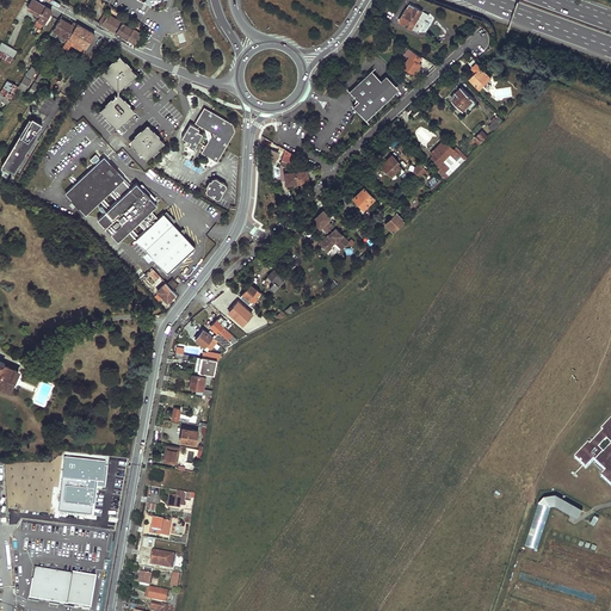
[(35,0),(31,0),(28,8),(36,13),(34,17),(37,19),(45,6),(37,1),(35,0)]
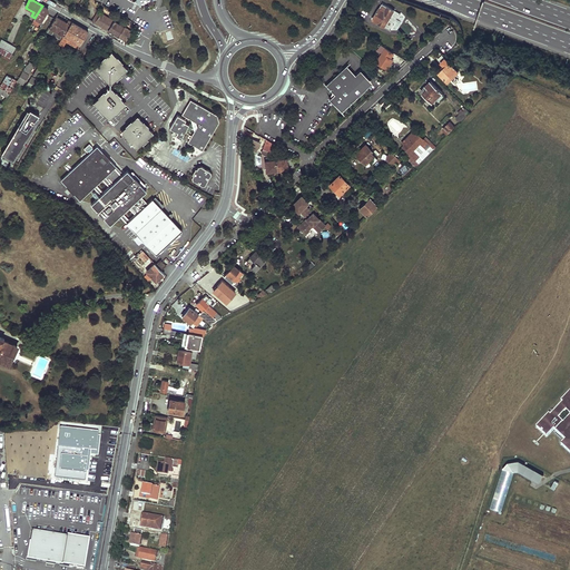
[(42,6),(35,18),(43,23),(49,15),(46,13),(48,9),(42,6)]
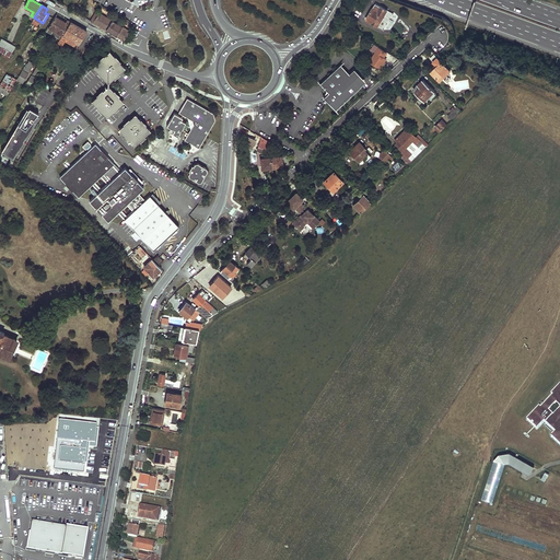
[(385,14),(387,10),(382,6),(378,11),(373,8),(366,19),(377,25),(381,22),(383,23),(387,15),(385,14)]
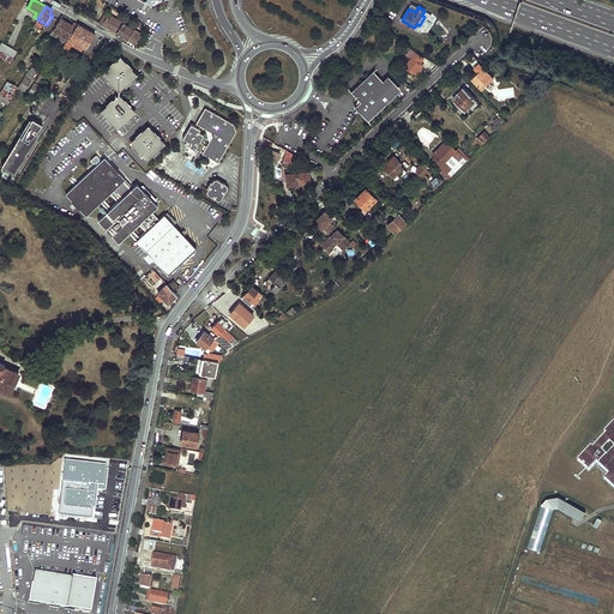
[(108,13),(102,24),(136,44),(142,35),(122,22),(122,20),(120,19),(119,20),(108,13)]
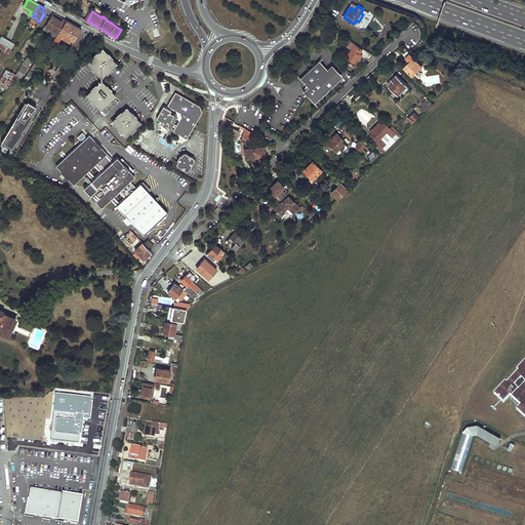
[(45,25),(43,29),(56,37),(66,21),(63,18),(62,21),(52,14),(45,25)]
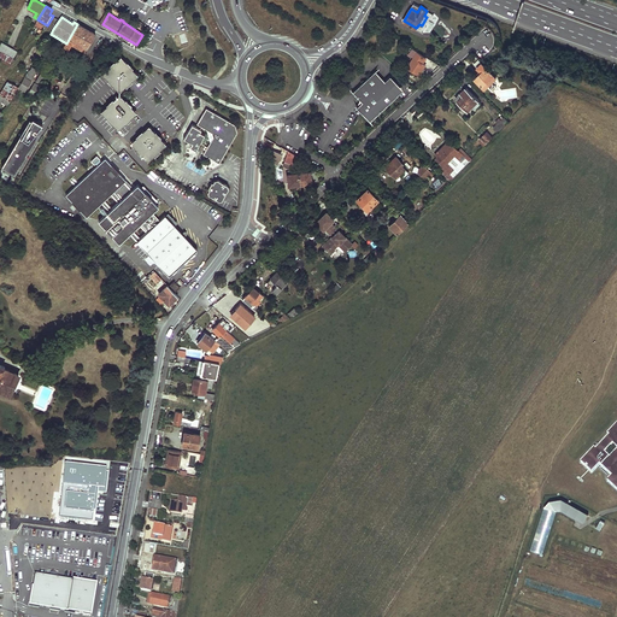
[(89,30),(77,24),(66,43),(64,47),(70,50),(72,45),(84,52),(95,34),(89,30)]
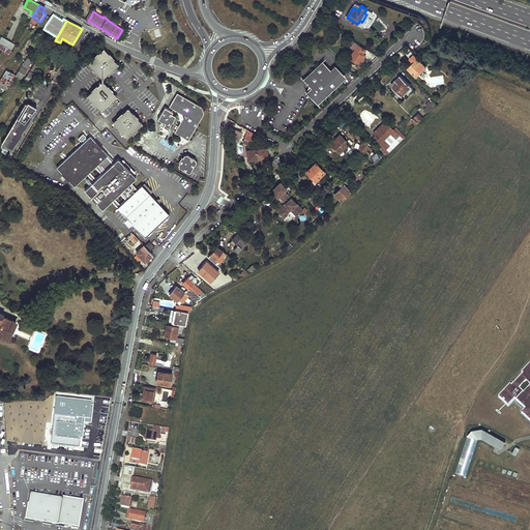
[(1,36),(0,38),(0,42),(11,50),(15,45),(1,36)]
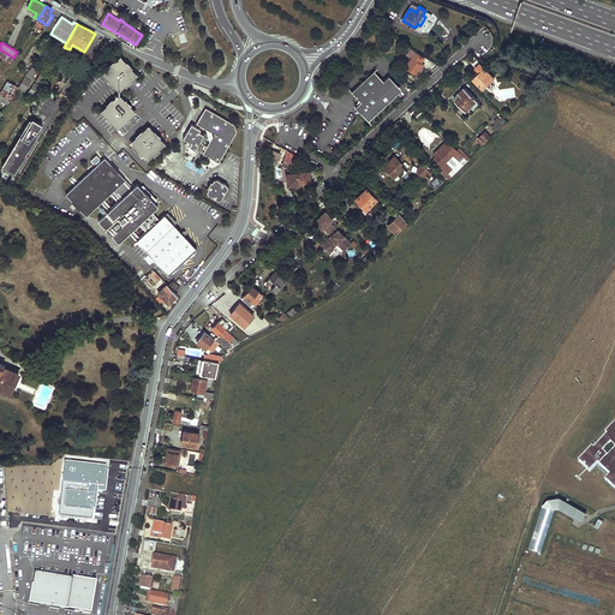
[(0,49),(0,58),(10,64),(13,58),(0,49)]
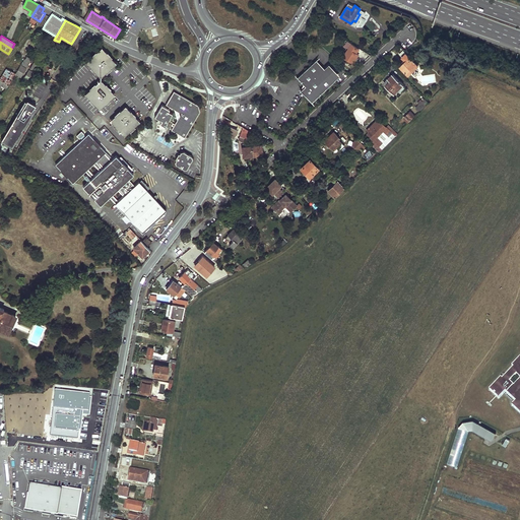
[(352,63),(359,54),(356,53),(360,48),(352,44),(343,57),(352,63)]
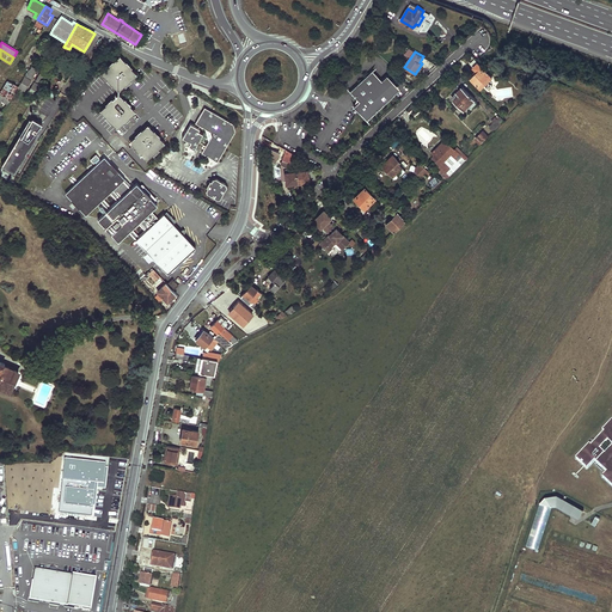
[(118,57),(103,72),(103,74),(117,90),(120,90),(135,75),(135,73),(121,57),(118,57)]
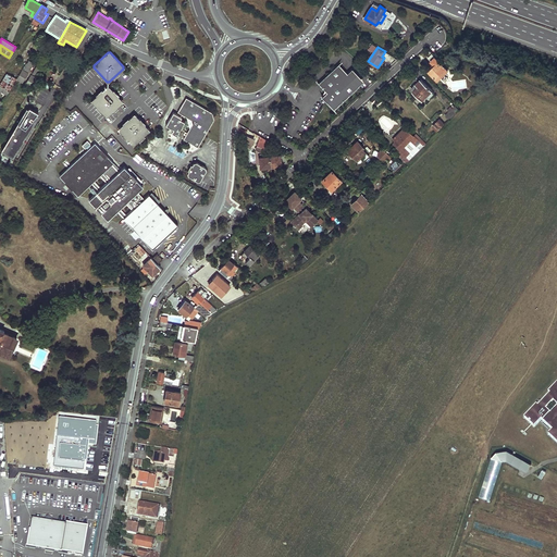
[(448,71),(432,53),(428,58),(435,65),(429,71),(437,81),(441,77),(445,81),(448,77),(445,73),(448,71)]
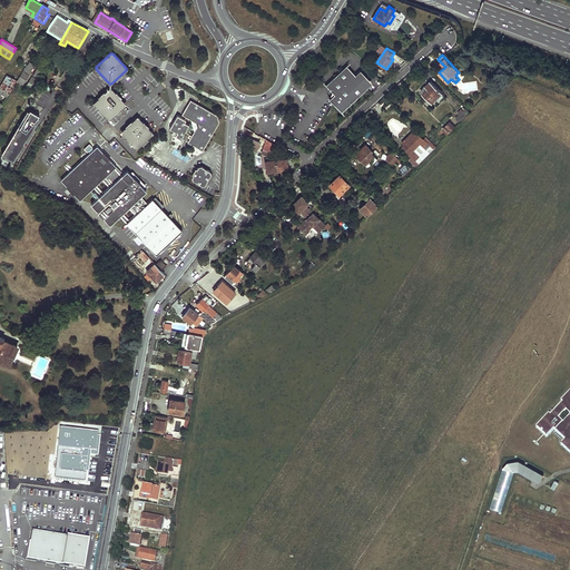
[(29,62),(25,71),(29,74),(35,65),(29,62)]
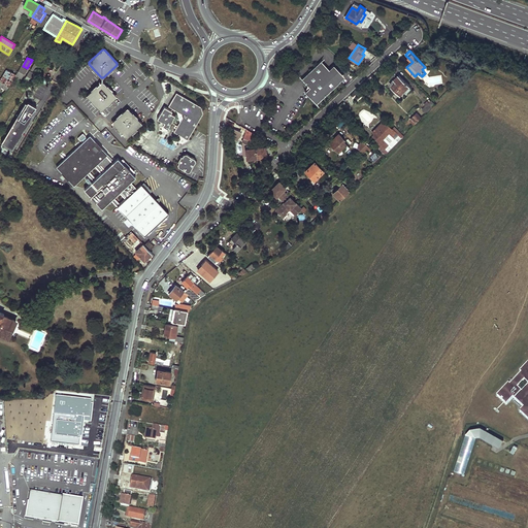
[(329,69),(321,61),(301,78),(309,87),(304,92),(316,103),(339,81),(329,69)]
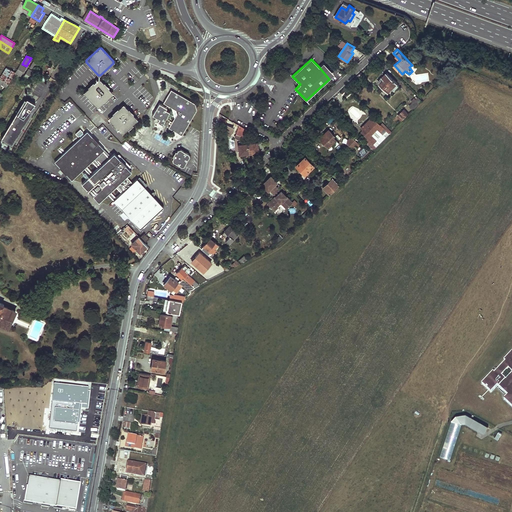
[(34,60),(30,68),(34,70),(39,63),(34,60)]
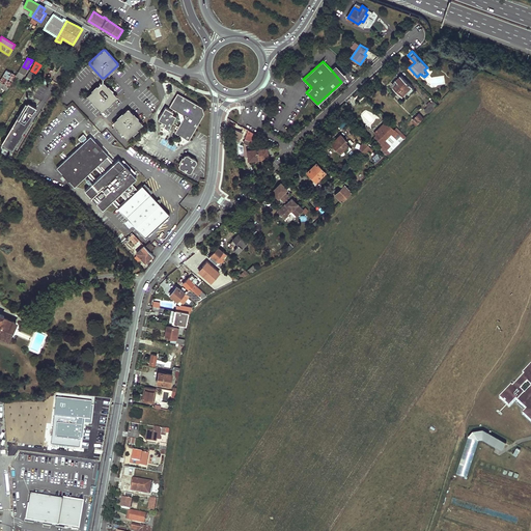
[(335,65),(331,70),(341,82),(346,78),(335,65)]
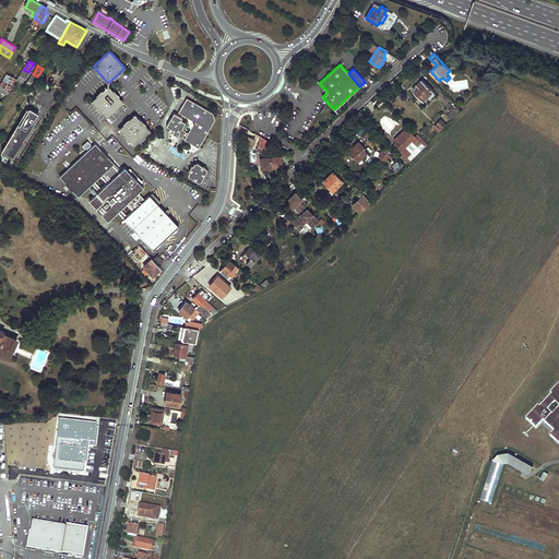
[(22,71),(16,79),(23,83),(28,74),(22,71)]
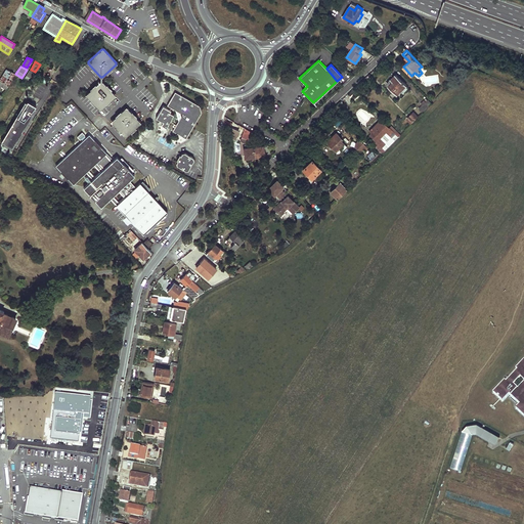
[(7,69),(0,79),(0,85),(6,89),(15,74),(7,69)]
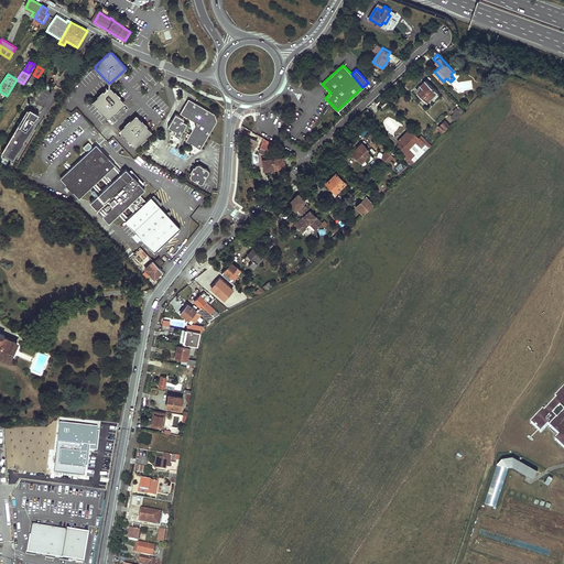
[(32,88),(38,80),(31,76),(25,85),(32,88)]
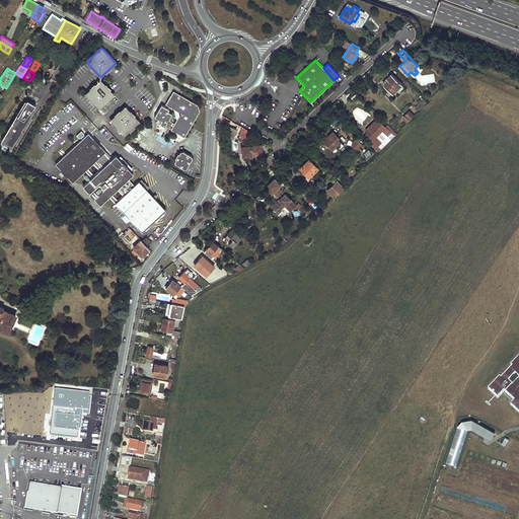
[(402,84),(391,73),(383,81),(385,84),(384,84),(393,93),(396,89),(402,84)]
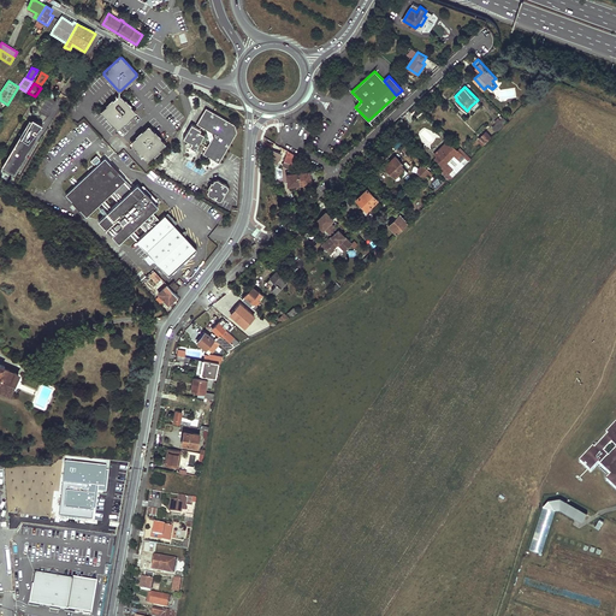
[(118,95),(102,110),(102,112),(117,129),(117,128),(119,128),(119,129),(135,113),(135,111),(120,95),(118,95)]
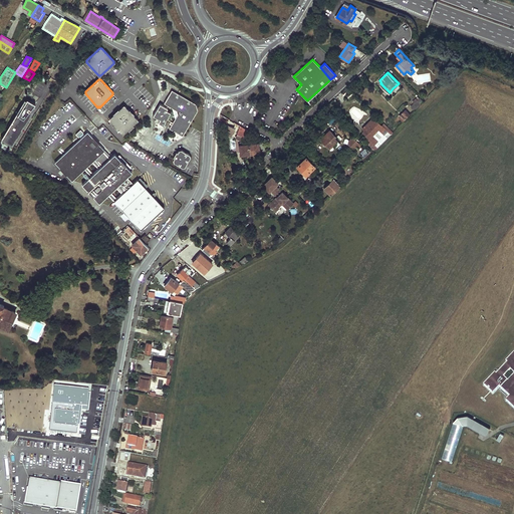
[(183,136),(198,110),(196,103),(173,90),(171,91),(164,103),(173,108),(177,110),(178,114),(175,114),(176,117),(170,129),(183,136)]
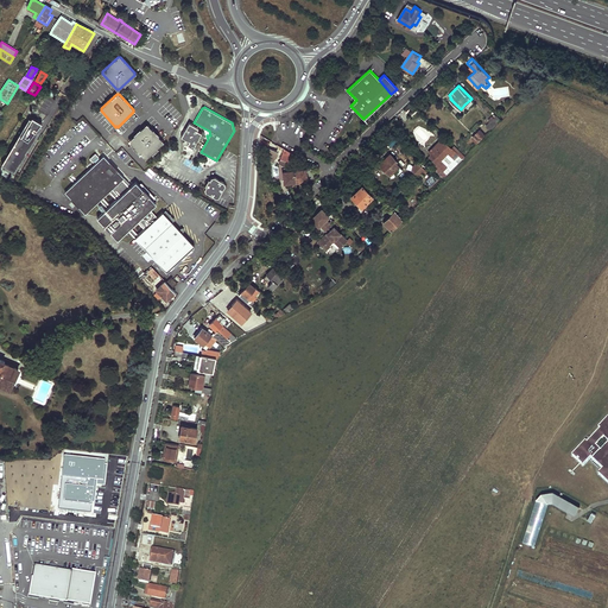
[(501,120),(495,114),(493,118),(492,116),(487,120),(489,121),(486,125),(491,131),(501,120)]
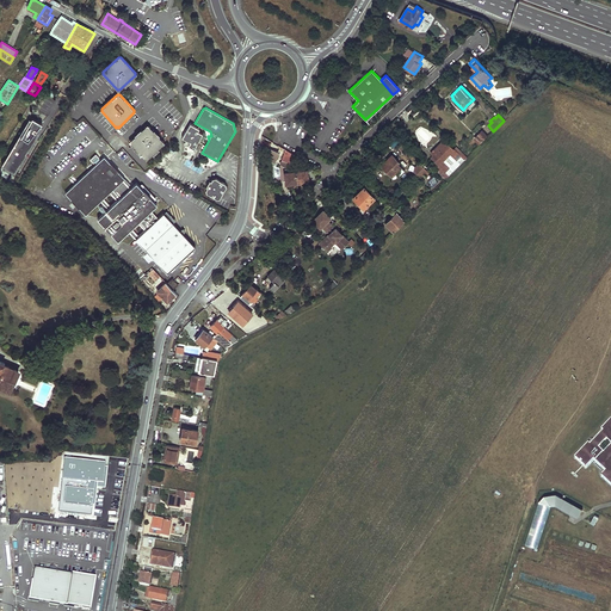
[(41,124),(29,117),(1,165),(14,172),(37,133),(35,131),(41,124)]
